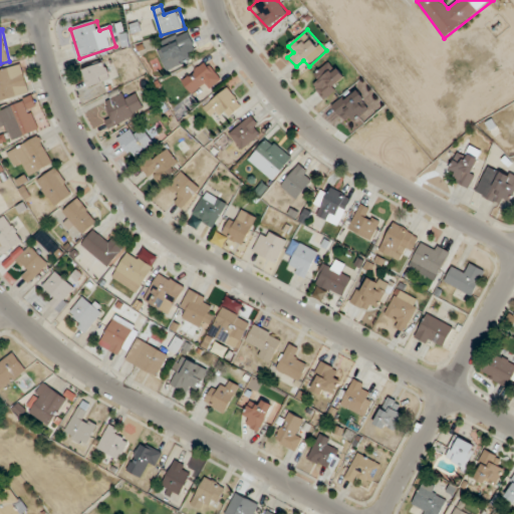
[(167,71),(192,61),(188,51),(196,48),(189,31),(157,44),(167,71)]
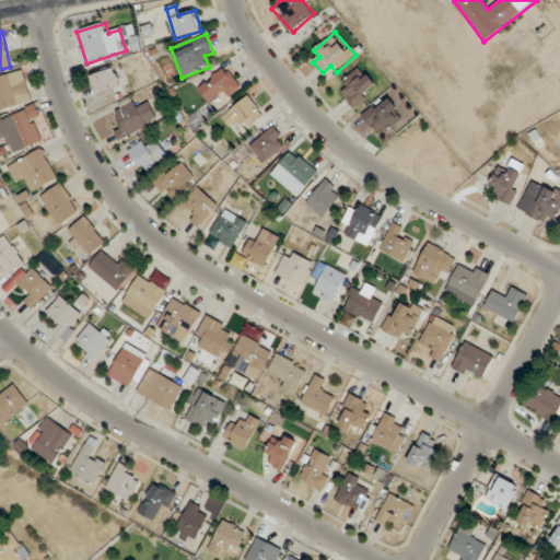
[(98,95),(129,85),(123,66),(92,76),(98,95)]
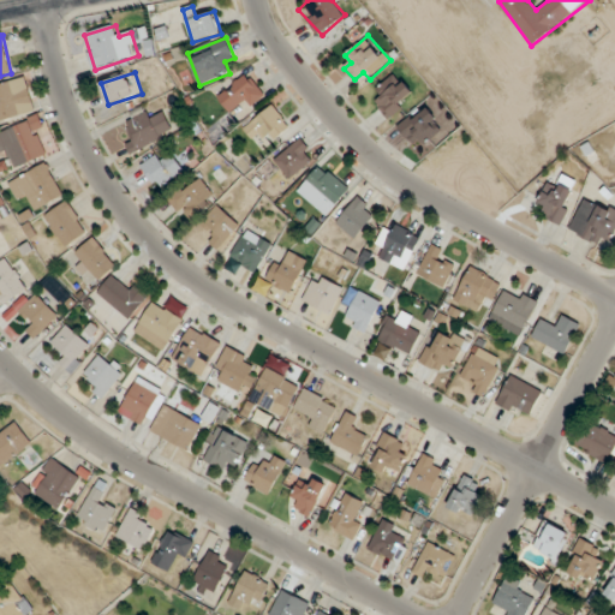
[(264,94),(246,73),(218,99),(236,119),(264,94)]
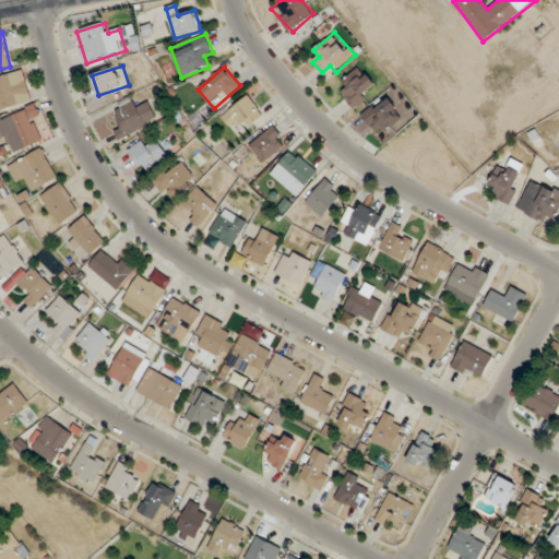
[(355,109),(378,86),(359,67),(343,82),(348,88),(342,95),(355,109)]
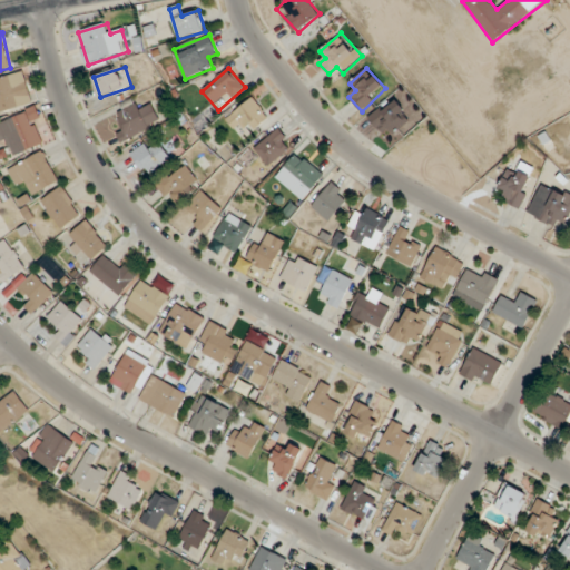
[(0,78),(0,114),(33,105),(25,71),(0,78)]
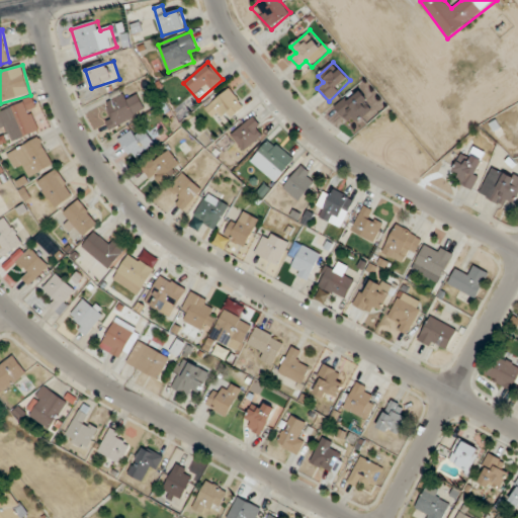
[(352,116),(360,120),(373,98),(353,87),(338,113),(350,120),(352,116)]
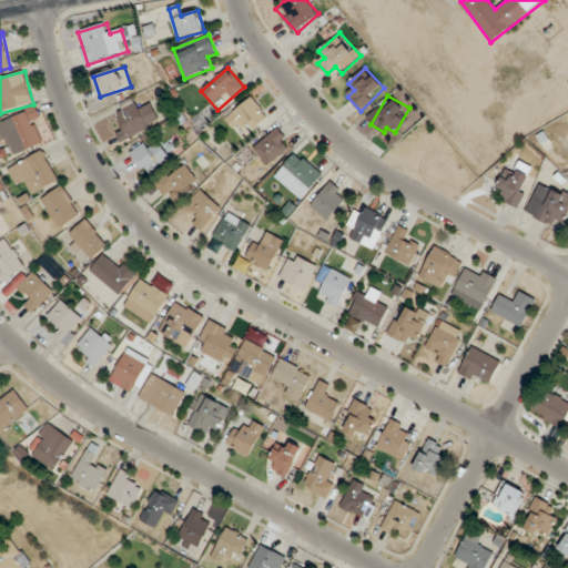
[(269,114),(250,97),(226,121),(235,130),(242,122),(253,132),(269,114)]
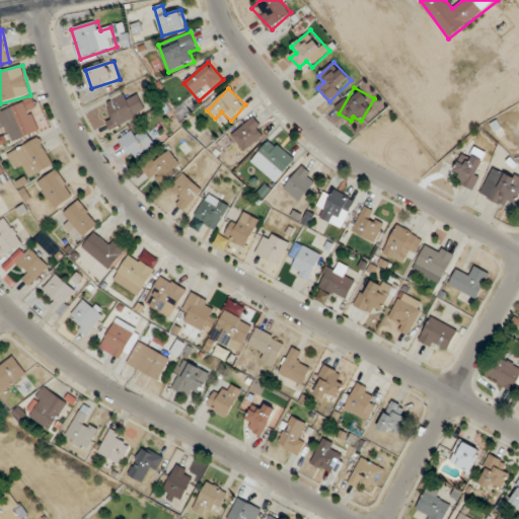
[(108,102),(115,117),(106,120),(109,129),(147,115),(139,95),(129,99),(127,94),(108,102)]
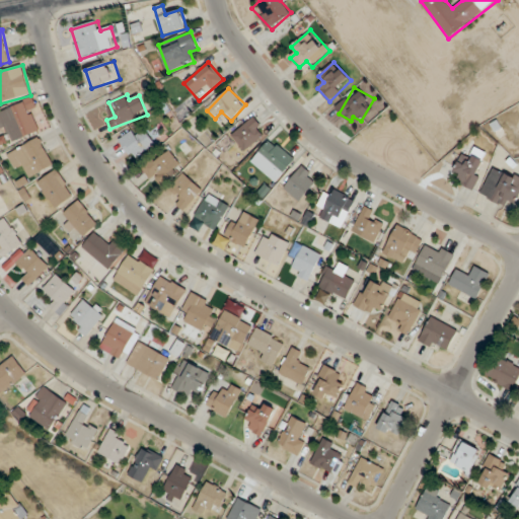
[(0,110),(0,124),(7,144),(42,131),(30,100),(0,110)]
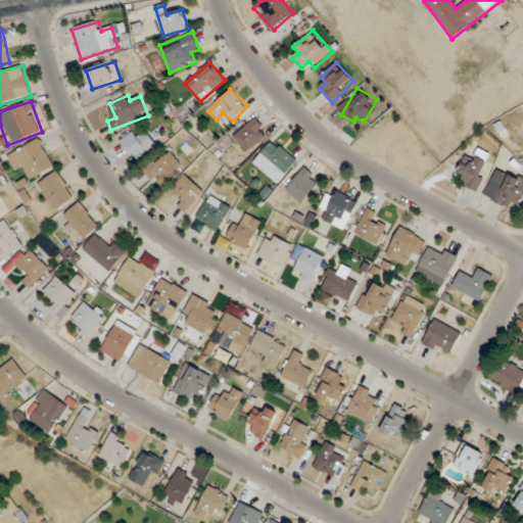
[(246,153),(269,135),(256,119),(233,137),(246,153)]
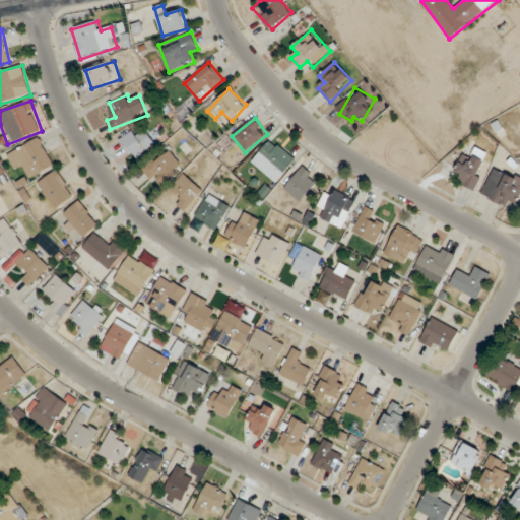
[(120,141),(133,160),(155,144),(142,126),(120,141)]
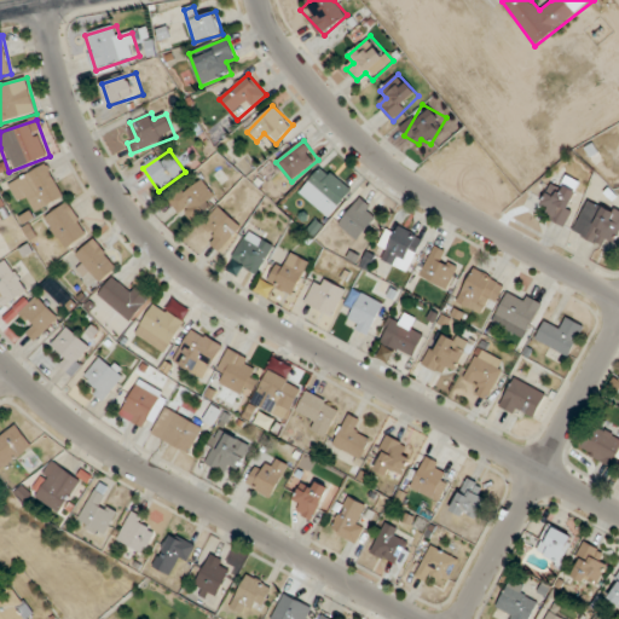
[(32,202),(36,212),(64,197),(47,165),(10,184),(21,207),(32,202)]
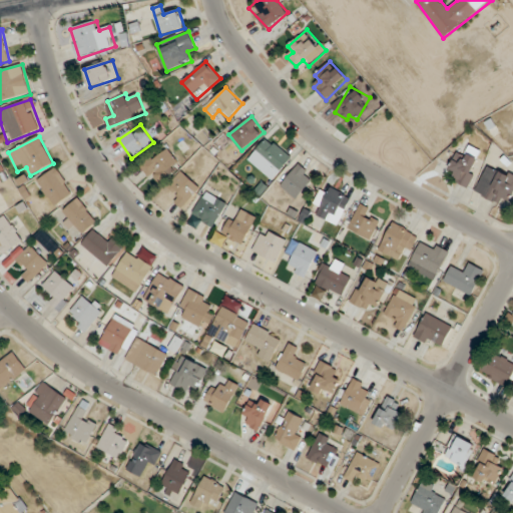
[(254,152),(278,174),(293,158),(270,136),(254,152)]
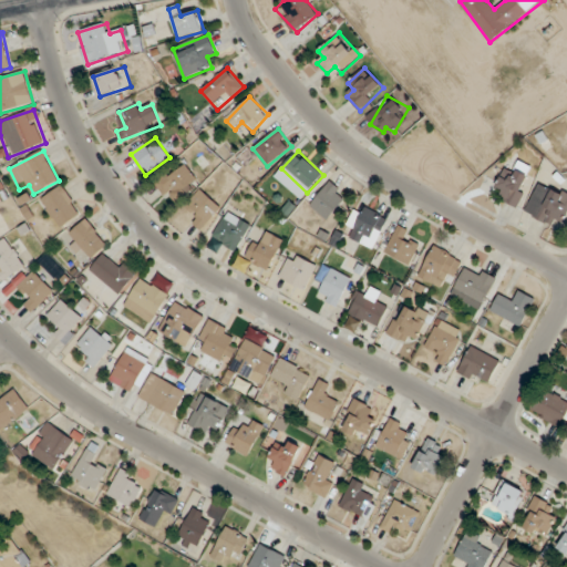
[(513,175),(504,172),(497,186),(503,189),(498,198),(516,207),(535,169),(519,162),(513,175)]
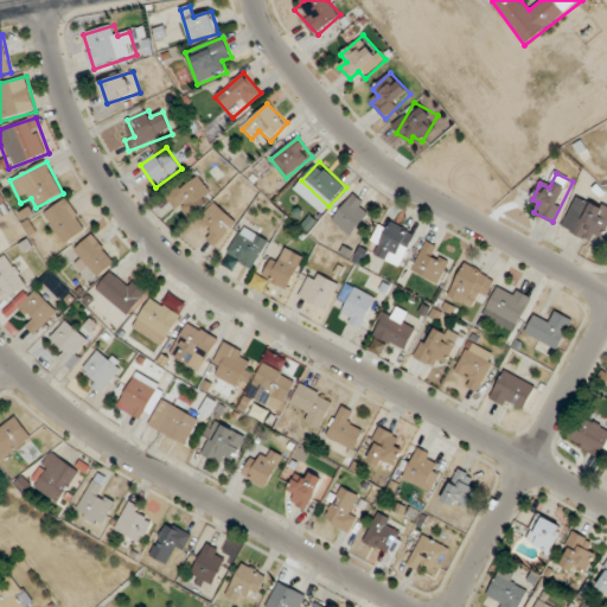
[(167,198),(177,210),(186,202),(192,209),(211,192),(197,174),(167,198)]
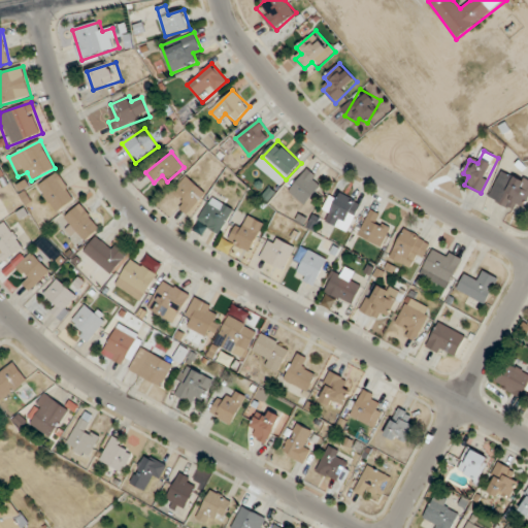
[(324,182),(306,169),(289,193),(306,206),(324,182)]
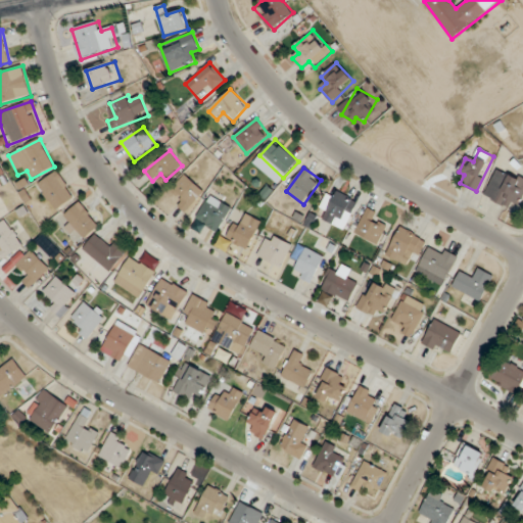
[(519,212),(522,202),(522,179),(497,168),(484,197),(519,212)]
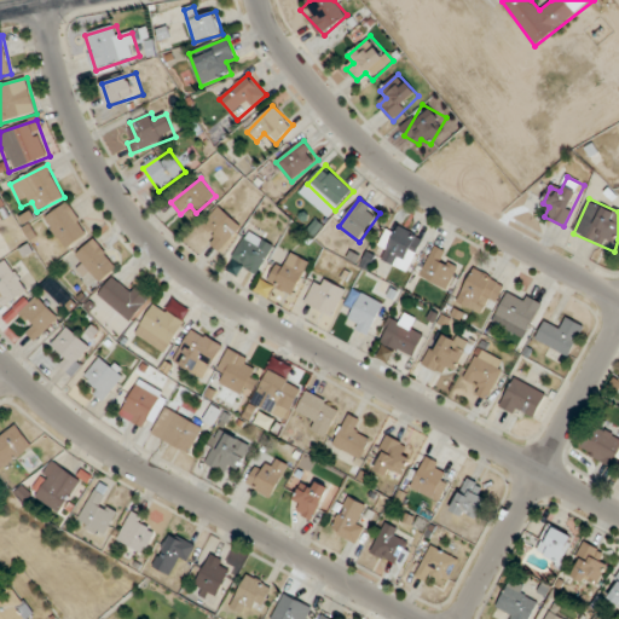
[(44,219),(67,249),(90,232),(68,202),(44,219)]
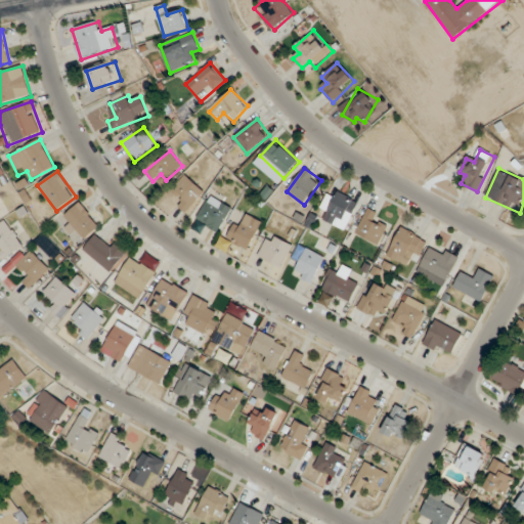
[(173,187),(182,199),(176,203),(183,212),(205,195),(189,175),(173,187)]
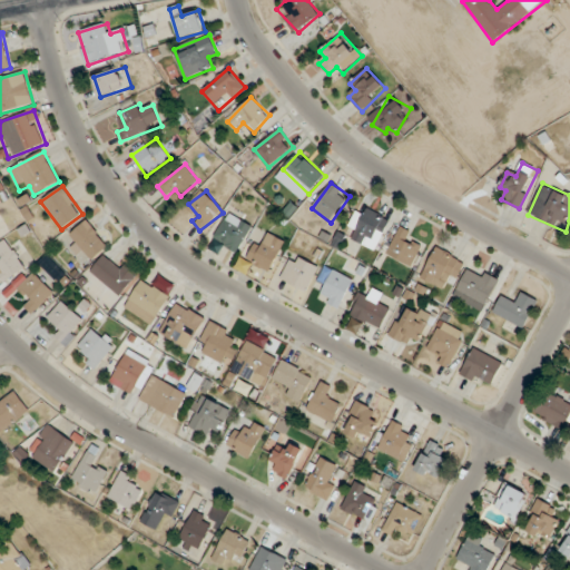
[(357,229),(353,241),(376,249),(390,218),(367,209),(364,216),(356,213),(351,227),(357,229)]
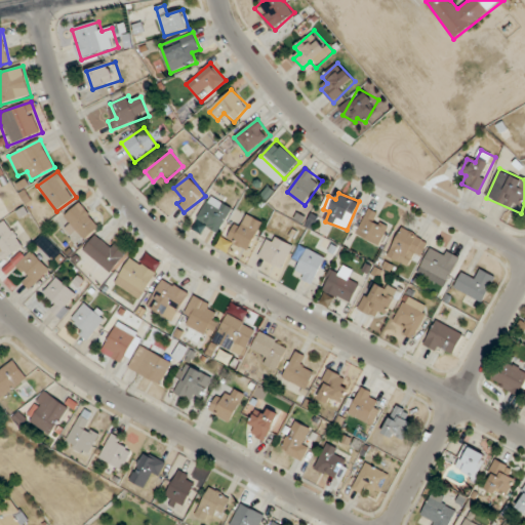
[(196,219),(217,234),(234,209),(212,195),(196,219)]
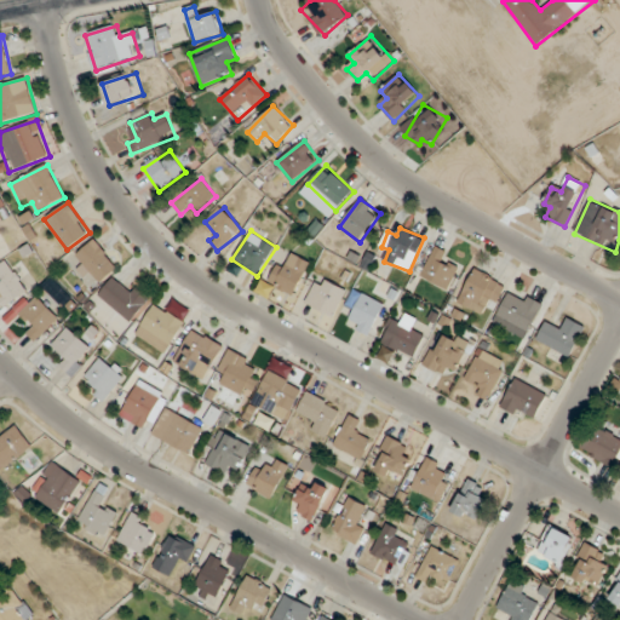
[(78,256),(85,264),(82,267),(98,285),(119,265),(95,240),(78,256)]
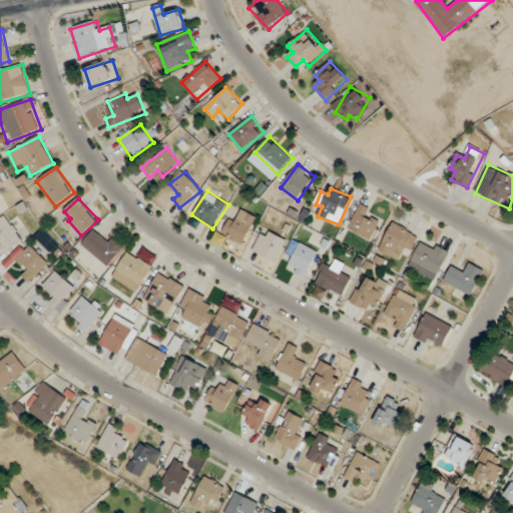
[(348,229),(371,241),(384,216),(361,205),(348,229)]
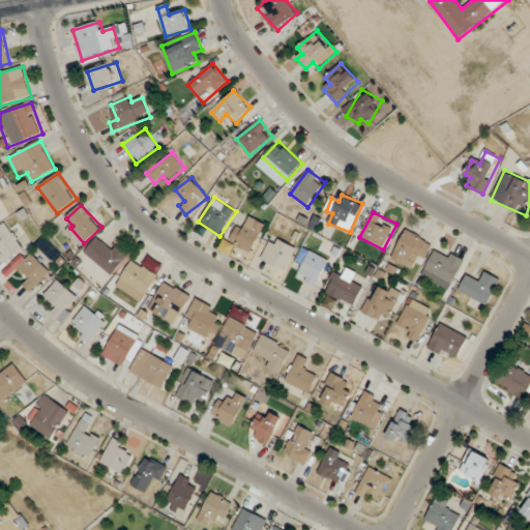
[(247,226),(235,224),(233,247),(258,249),(261,221),(248,219),(247,226)]
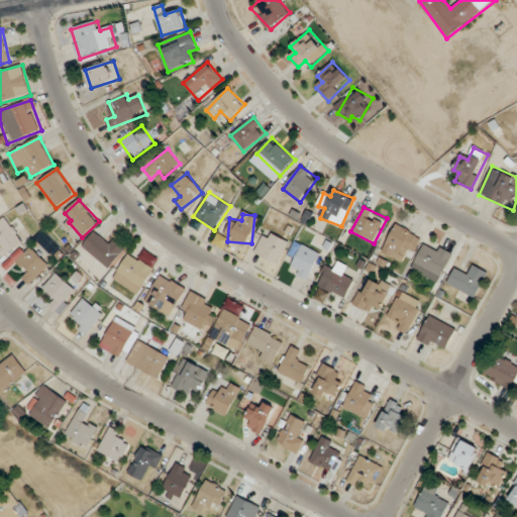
[(0,221),(0,250),(4,256),(23,242),(6,217),(0,221)]
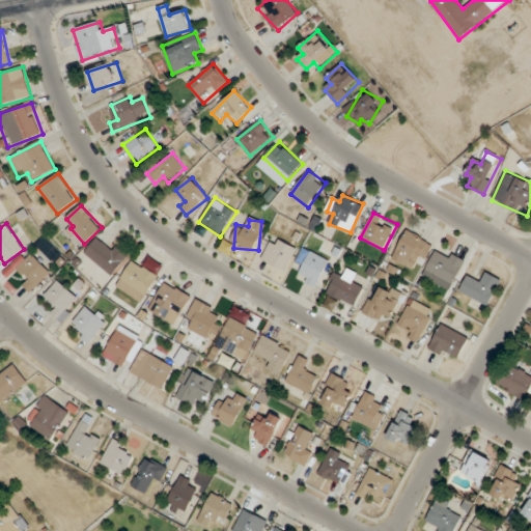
[(392,258),(411,270),(415,262),(422,266),(434,245),(408,230),(392,258)]
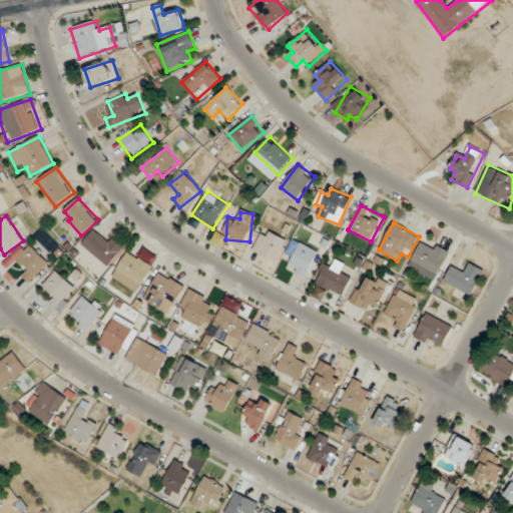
[(81,244),(108,267),(122,249),(95,227),(81,244)]
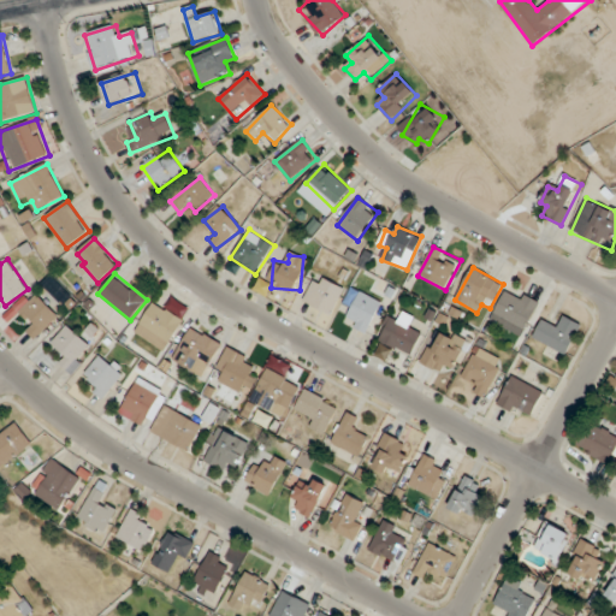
[(331,315),(345,288),(318,274),(303,302),(331,315)]
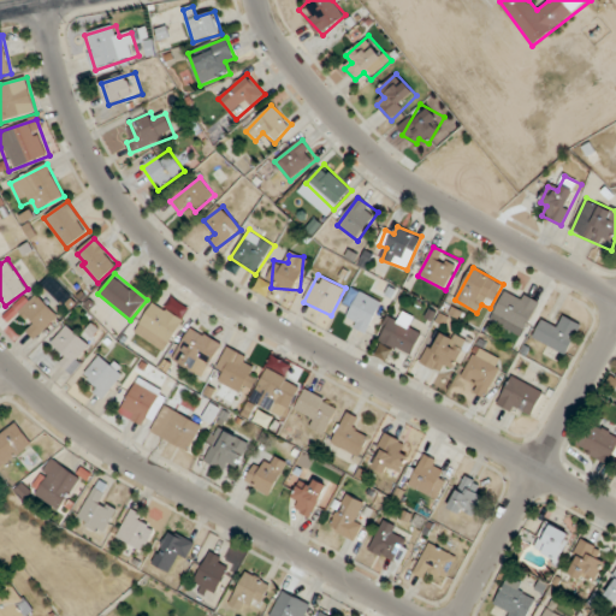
[(523,337),(538,301),(507,288),(492,323),(523,337)]
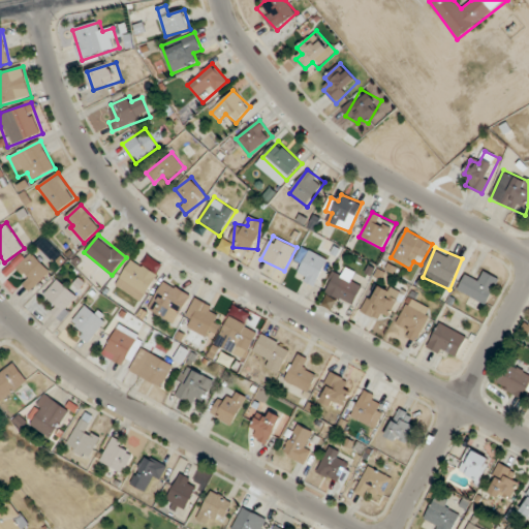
[(315,287),(329,259),(310,250),(297,278),(315,287)]
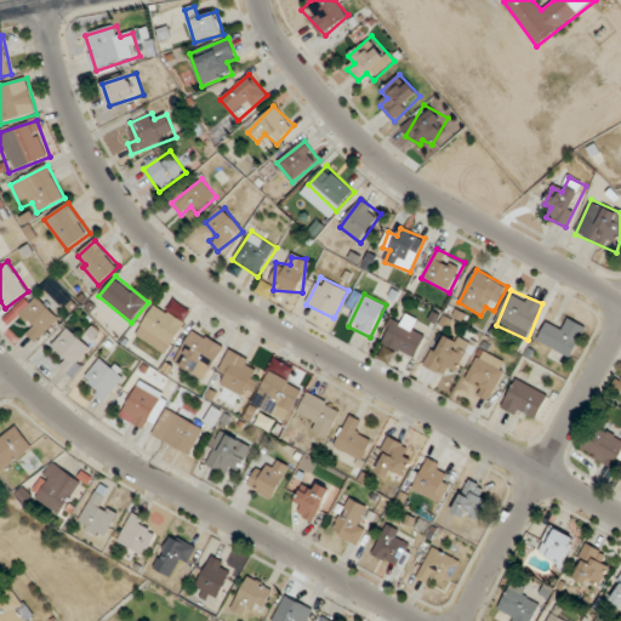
[(18,318),(30,318),(32,341),(47,340),(46,324),(52,323),(51,298),(17,301),(18,318)]
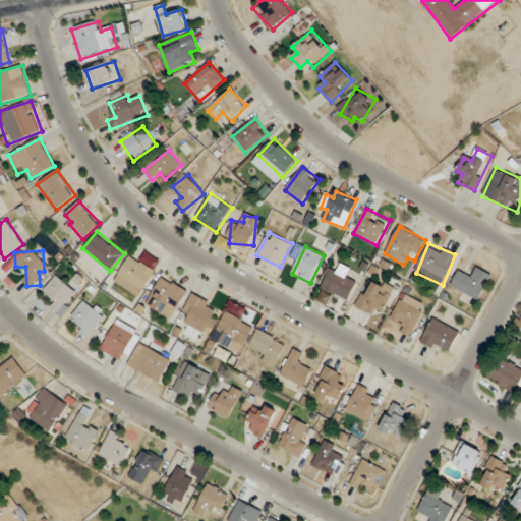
[(115,281),(138,296),(155,271),(131,255),(115,281)]
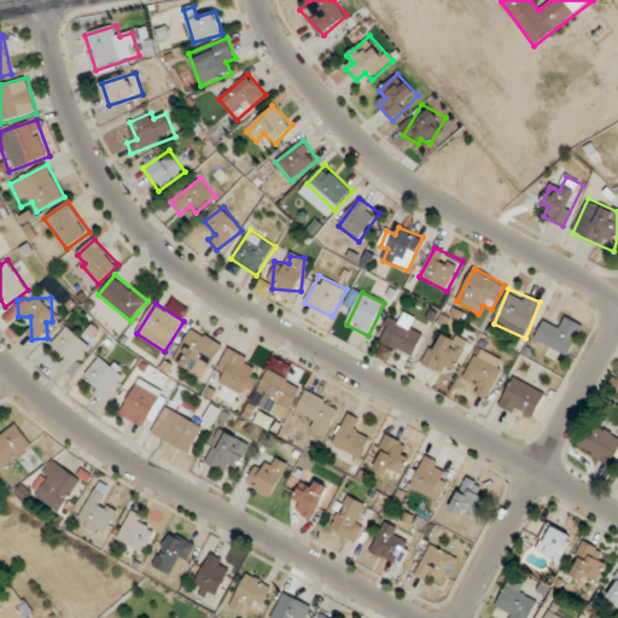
[(417,319),(406,314),(401,324),(391,320),(380,344),(413,357),(423,334),(412,331),(417,319)]
